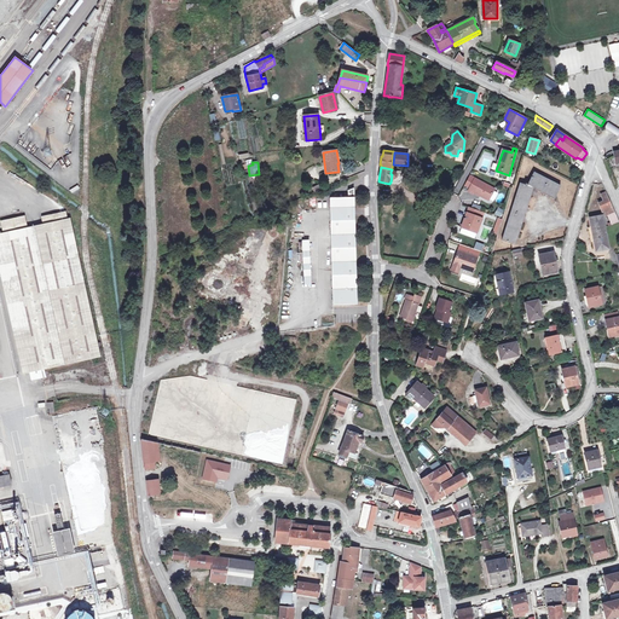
[(392,174),(391,183),(398,184),(400,183),(400,180),(401,173),(392,172),(392,174)]
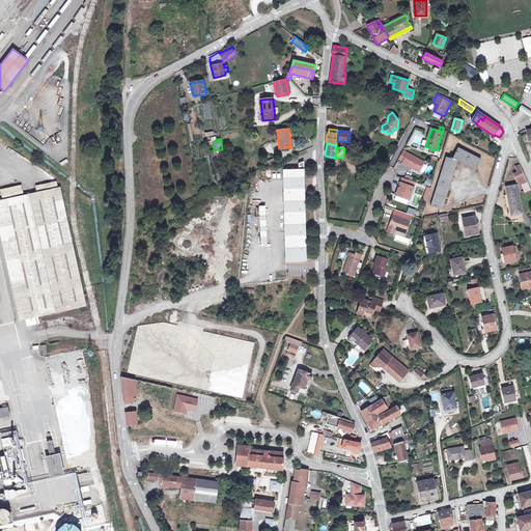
[(431,206),(436,207),(438,201),(441,202),(444,190),(441,189),(443,183),(445,176),(448,177),(451,167),(454,168),(457,161),(459,161),(460,158),(467,161),(469,158),(474,161),(472,164),(478,166),(481,160),(458,147),(453,158),(451,158),(451,159),(447,157),(431,206)]
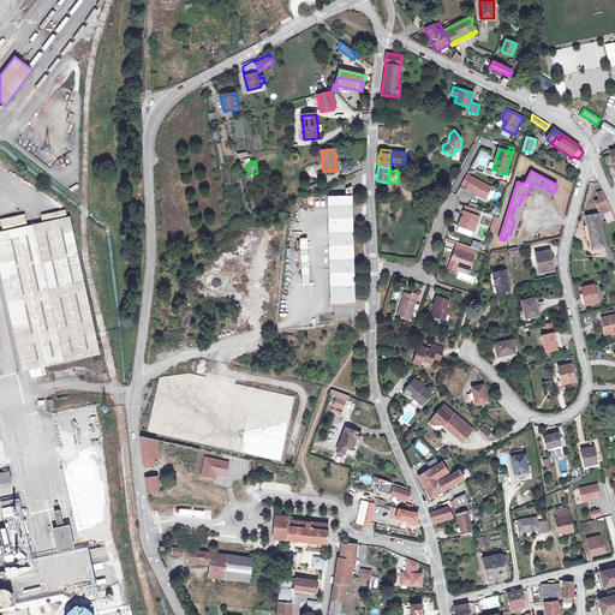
[(467,186),(465,190),(471,192),(471,191),(478,195),(478,193),(487,198),(493,187),(472,177),(467,186)]
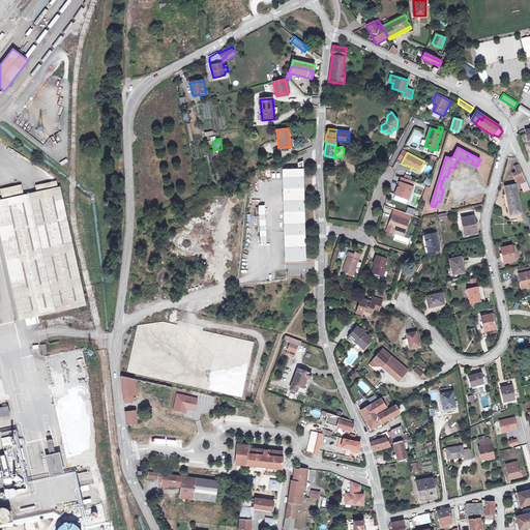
[(466,160),(465,164),(470,167),(471,164),(473,160),(468,157),(466,160)]
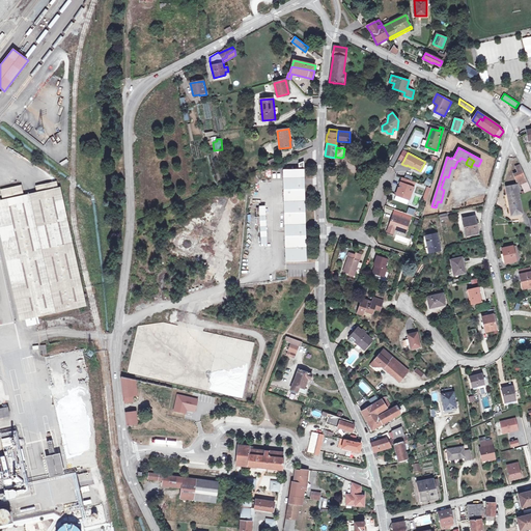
[(306,259),(304,161),(299,163),(299,169),(283,170),(285,260),(306,259)]
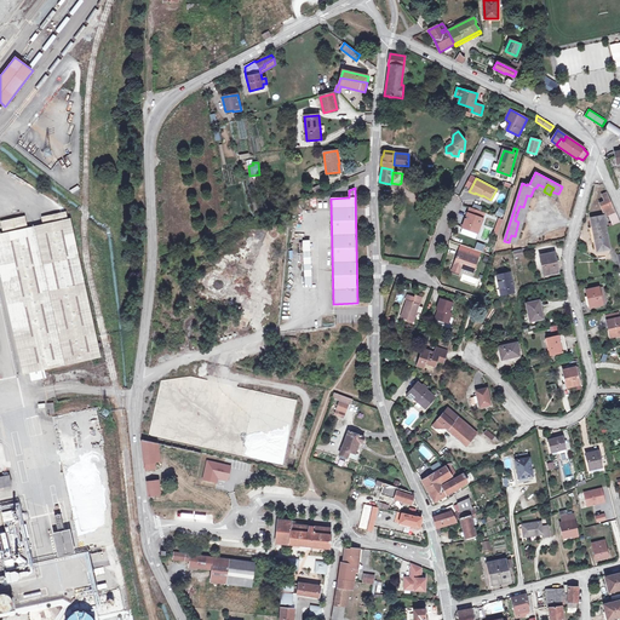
[(608,214),(613,225),(619,222),(619,220),(607,193),(602,195),(606,202),(601,205),(606,216),(608,214)]
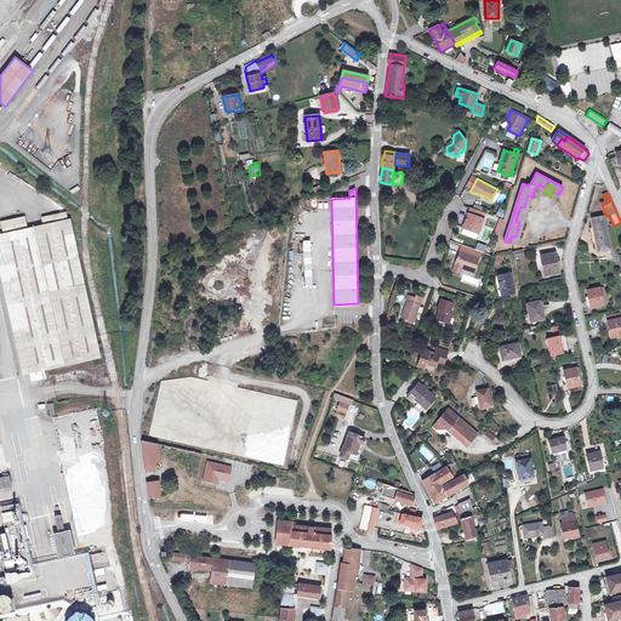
[(471,208),(463,228),(479,234),(484,220),(483,218),(485,214),(471,208)]
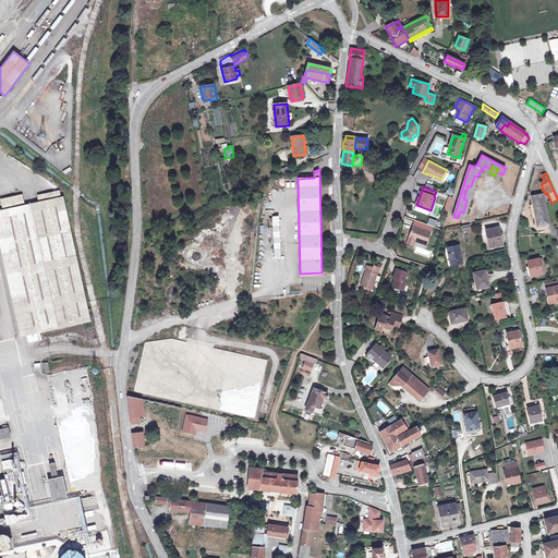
[(91,322),(63,196),(61,197),(59,191),(38,195),(39,202),(25,205),(23,194),(1,199),(3,209),(0,210),(0,214),(26,336),(40,332),(91,322)]
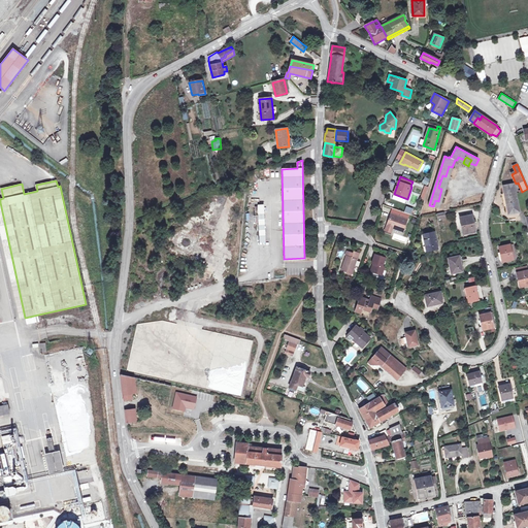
[(441,189),(444,190),(447,184),(440,182),(438,188),(441,189)]
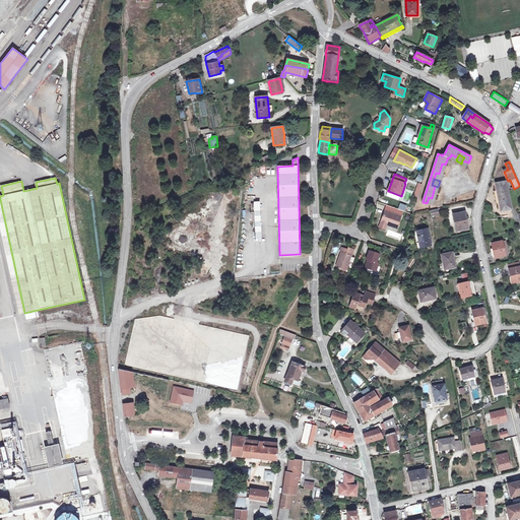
[(500,204),(501,211),(512,209),(507,181),(496,183),(497,190),(500,204)]
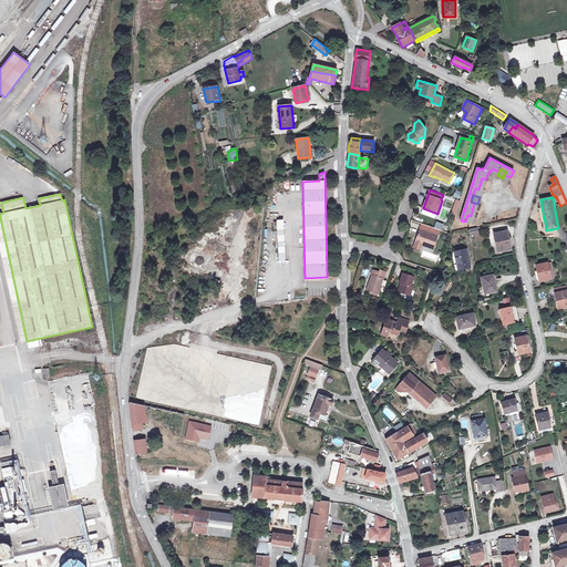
[(27,341),(0,217),(0,247),(21,342),(27,341)]
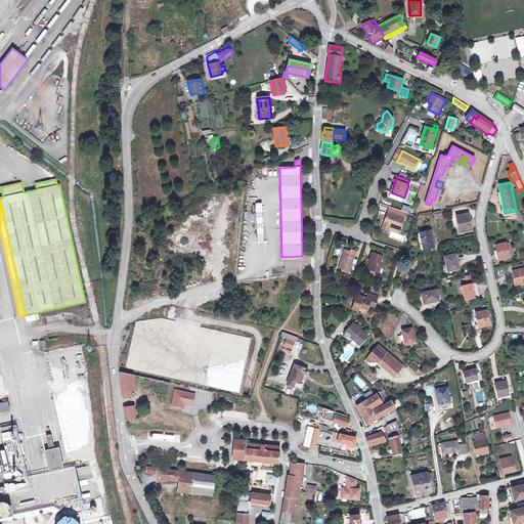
[(390,226),(400,230),(404,218),(388,212),(384,224),(390,226)]
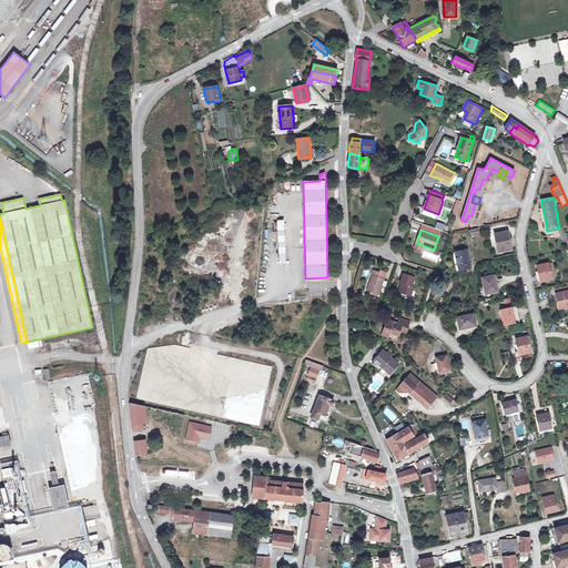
[(495,234),(499,252),(511,249),(508,232),(495,234)]
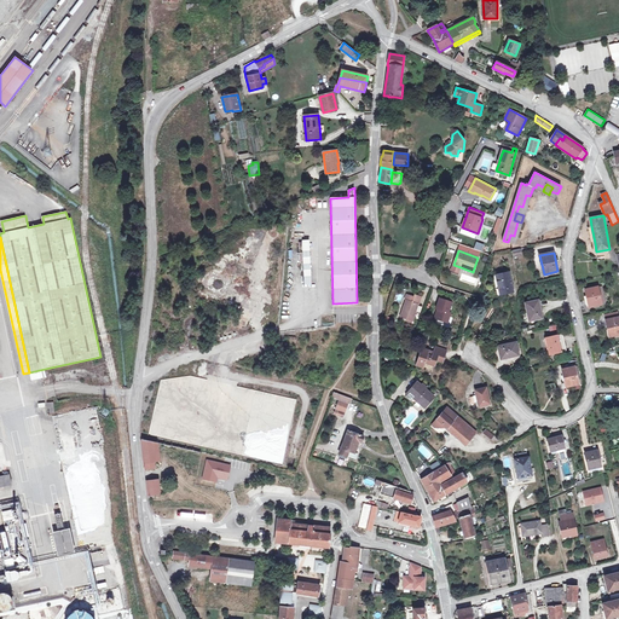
[(501,295),(514,293),(510,272),(496,276),(501,295)]
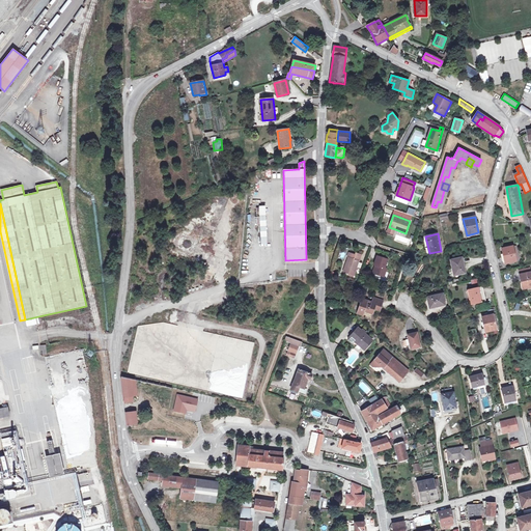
[(502,249),(506,263),(516,260),(513,247),(502,249)]
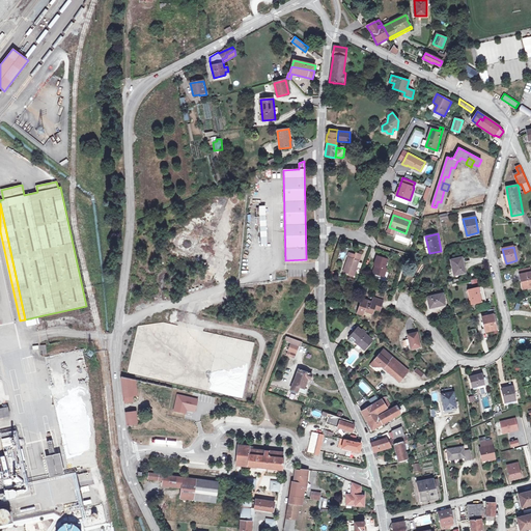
[(348,257),(343,272),(350,274),(355,275),(359,260),(354,259),(356,254),(350,252),(347,257),(348,257)]
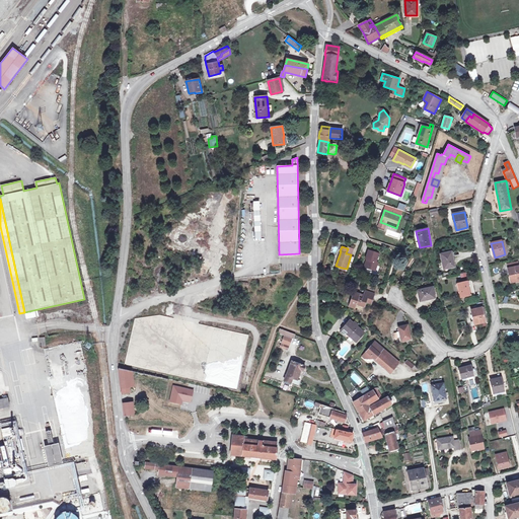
[(367,260),(365,267),(374,270),(375,268),(376,268),(378,263),(376,262),(379,253),(370,250),(369,250),(366,258),(367,260)]
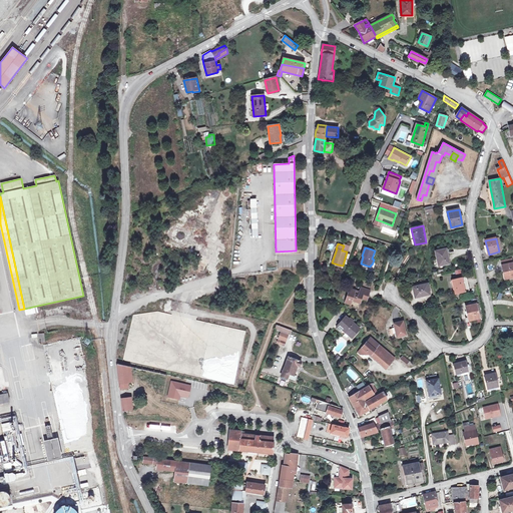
[(436,251),(439,266),(450,264),(447,249),(436,251)]
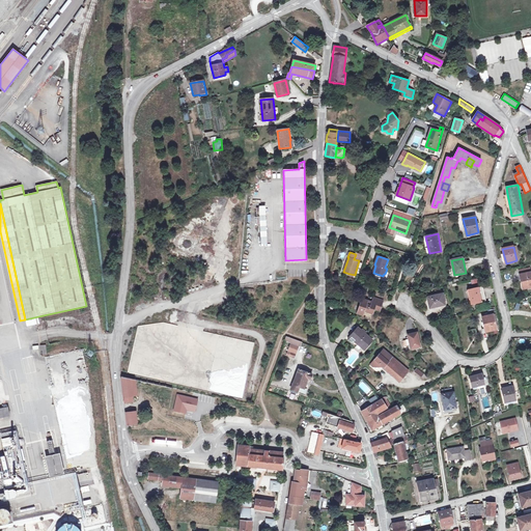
[(520,270),(524,289),(530,286),(530,271),(530,268),(520,270)]
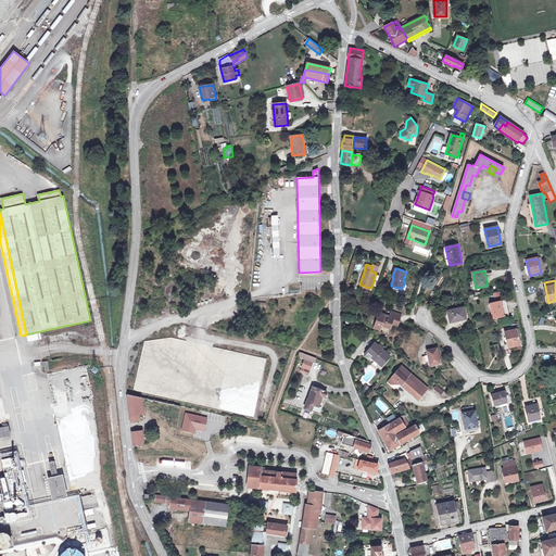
[(491,304),(494,318),(508,315),(506,300),(491,304)]
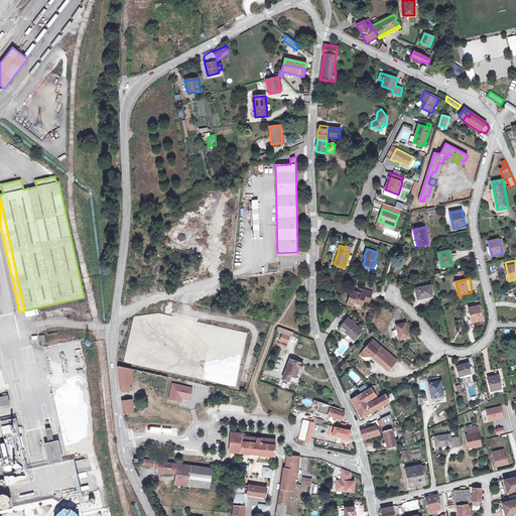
[(417,299),(430,296),(429,294),(431,293),(430,285),(415,288),(417,299)]
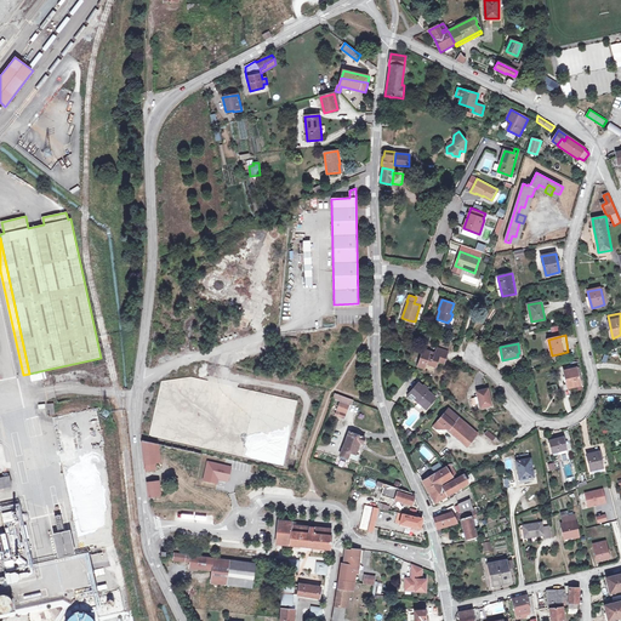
[(423,349),(417,366),(425,369),(427,364),(437,368),(438,362),(439,358),(445,360),(449,352),(437,348),(436,353),(423,349)]
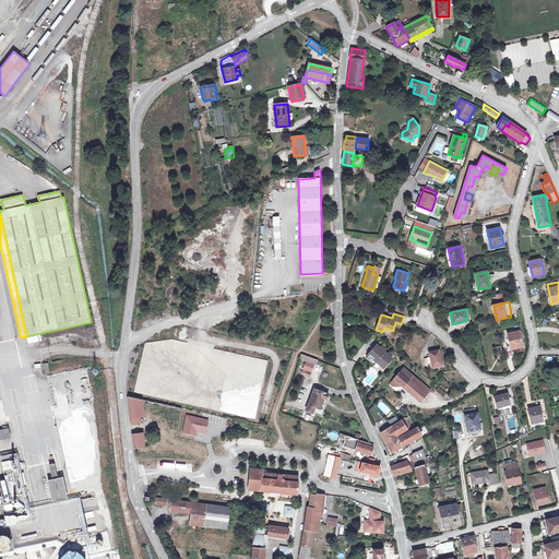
[(508,334),(511,349),(519,347),(523,346),(519,331),(508,334)]
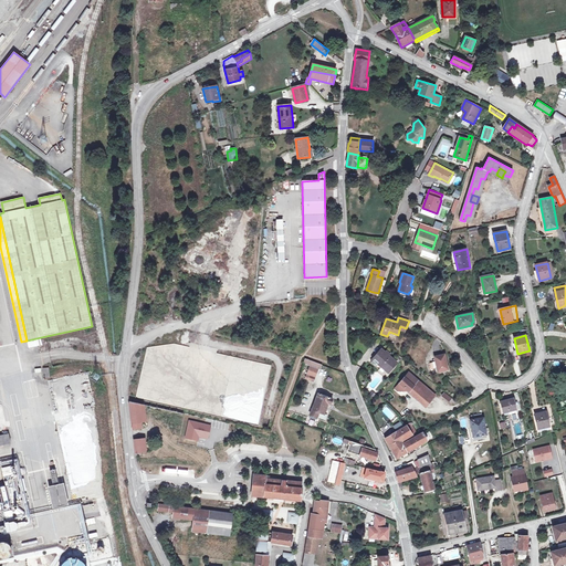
[(42,345),(41,337),(27,341),(29,347),(42,345)]
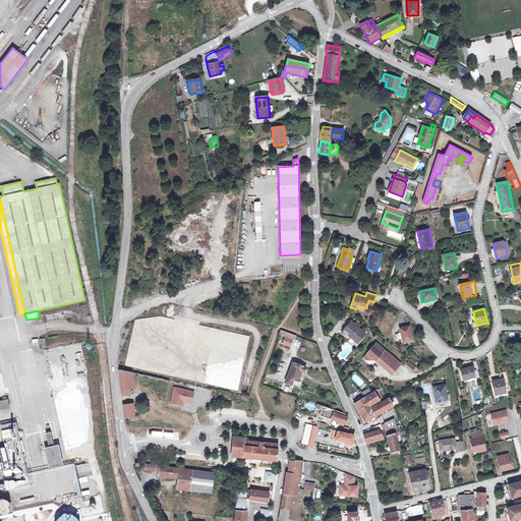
[(133,320),(134,331),(199,328),(199,316),(133,320)]
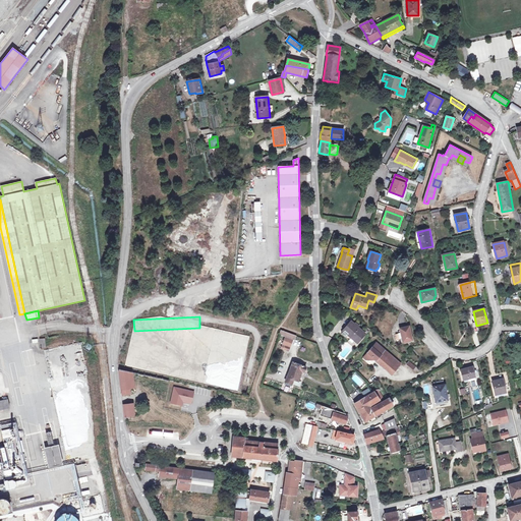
[(345,331),(358,342),(365,334),(358,327),(355,325),(352,322),(345,331)]
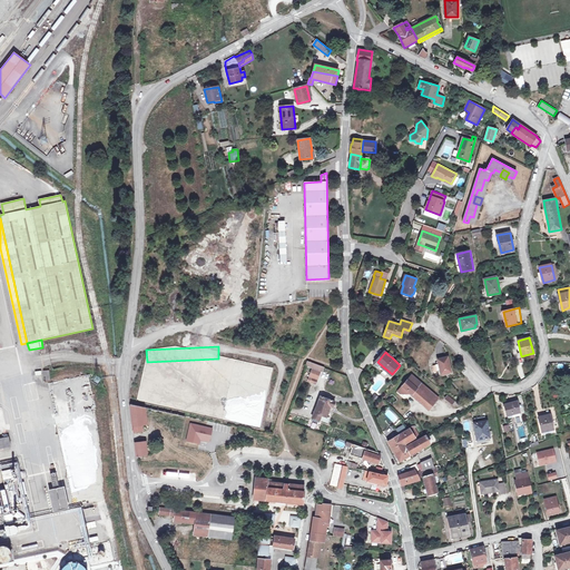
[(441,374),(451,372),(448,356),(438,360),(439,364),(433,365),(434,372),(439,371),(440,374),(441,374)]
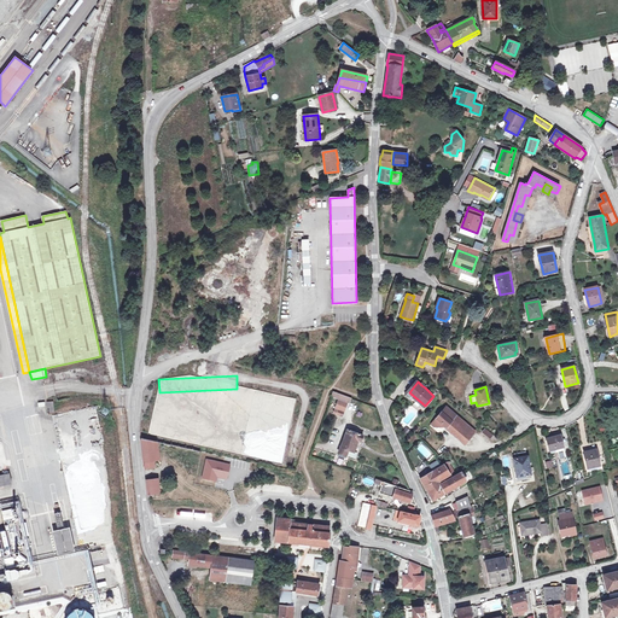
[(220,430),(225,437),(228,430),(238,430),(240,425),(243,430),(243,424),(248,424),(248,414),(245,419),(243,415),(238,418),(238,410),(248,410),(248,400),(261,400),(261,390),(152,392),(153,437),(178,437),(175,432),(179,426),(197,426),(200,433),(203,430),(200,429),(209,425),(209,438),(215,442),(215,414),(223,419),(223,427),(220,430)]
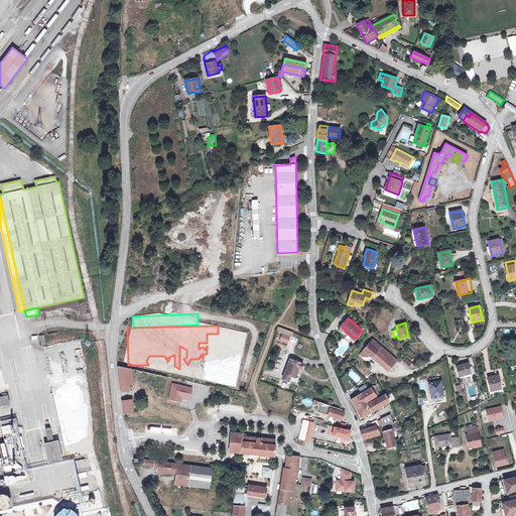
[(293,333),(278,328),(277,330),(283,333),(290,335),(292,336),(293,333)]
